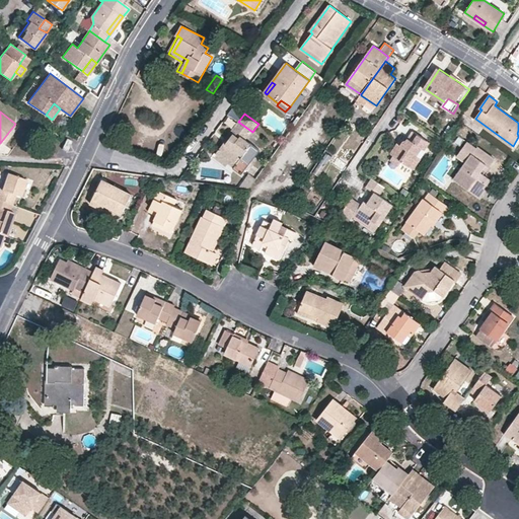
[(242,175),(261,150),(246,140),(252,132),(238,122),(231,132),(234,133),(226,144),(224,143),(215,156),(227,165),(228,163),(235,168),(234,169),(242,175)]
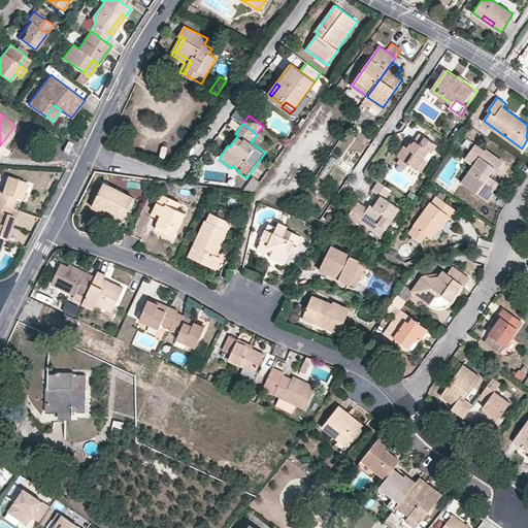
[(238,135),(235,134),(227,144),(228,145),(230,146),(238,135)]
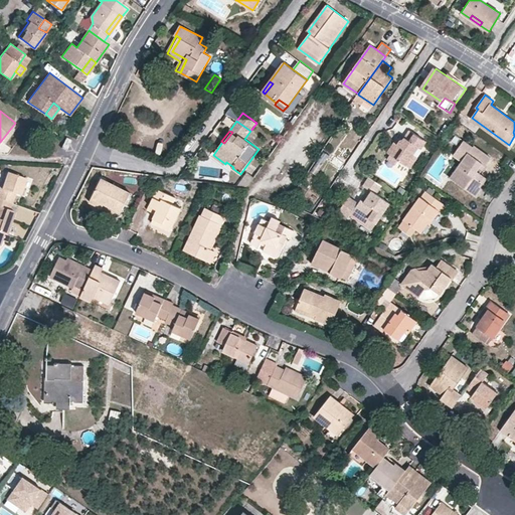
[(426,142),(409,131),(402,141),(401,140),(398,144),(395,142),(387,154),(390,156),(399,161),(406,166),(413,155),(418,147),(421,149),(426,142)]
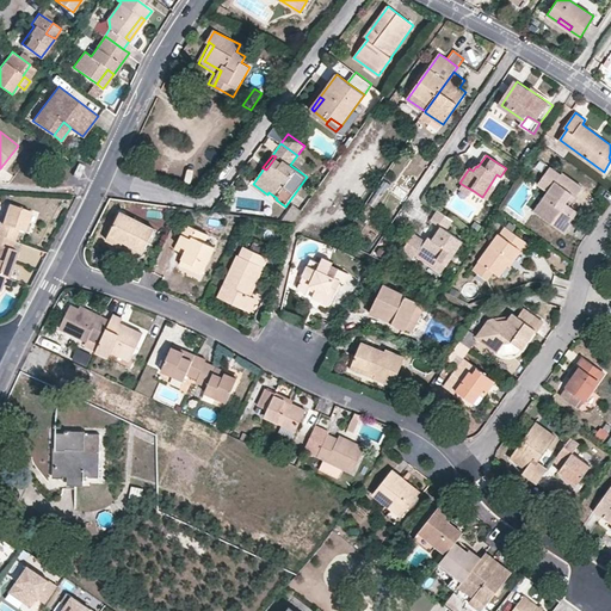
[(580,214),(567,204),(573,195),(576,197),(584,187),(563,173),(562,174),(550,167),(539,184),(550,192),(536,213),(566,234),(580,214)]
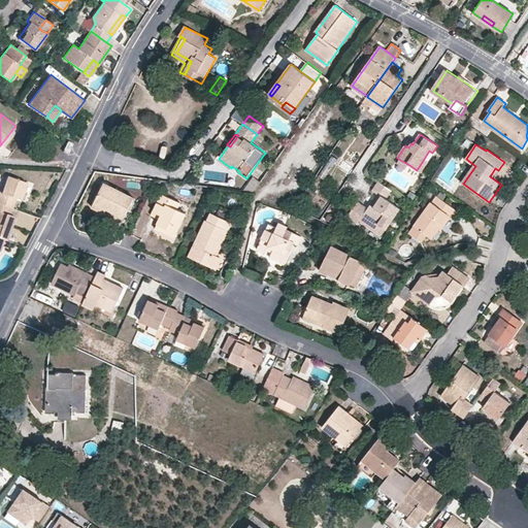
[(417,170),(422,173),(428,162),(424,159),(417,170)]
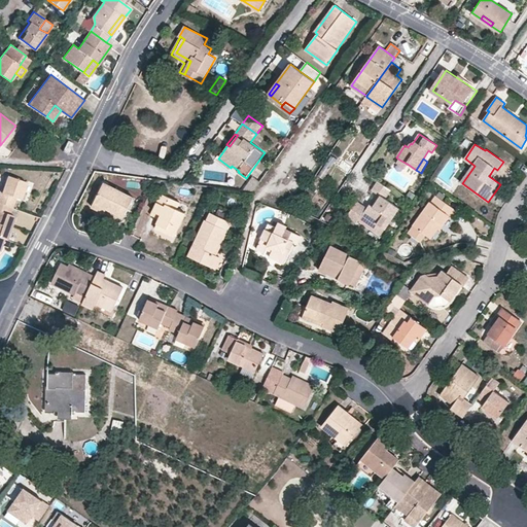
[(399,160),(397,164),(406,169),(409,165),(399,160)]
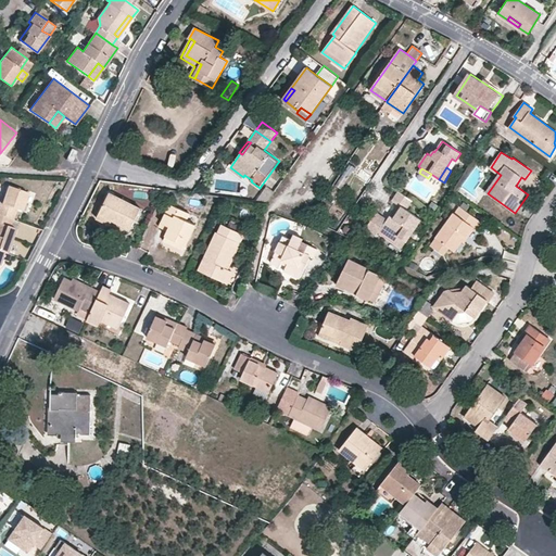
[(9,186),(5,194),(2,204),(0,202),(0,214),(14,219),(19,210),(24,211),(29,193),(9,186)]
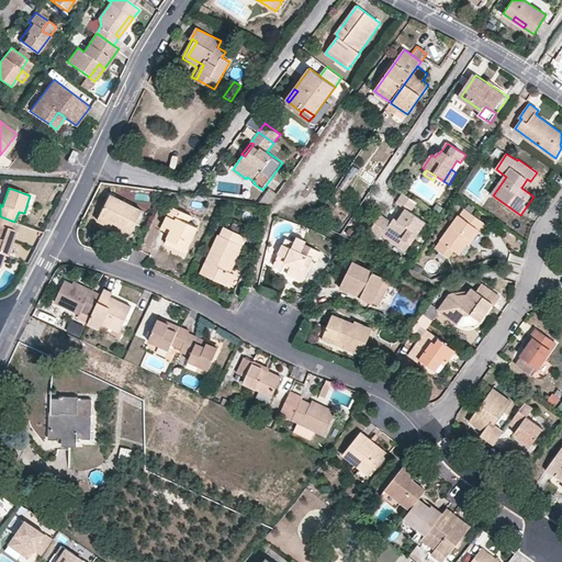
[(398,214),(401,216),(398,220),(396,217),(394,216),(391,221),(385,229),(394,234),(402,239),(403,237),(411,243),(425,221),(411,211),(416,201),(402,192),(396,201),(403,205),(398,214)]
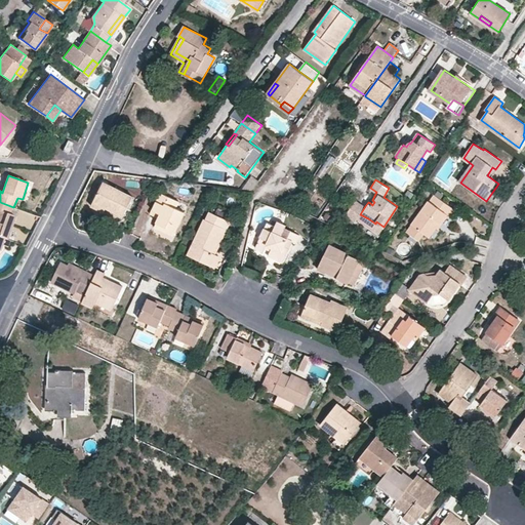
[(124,215),(133,196),(105,182),(94,201),(108,207),(124,215)]
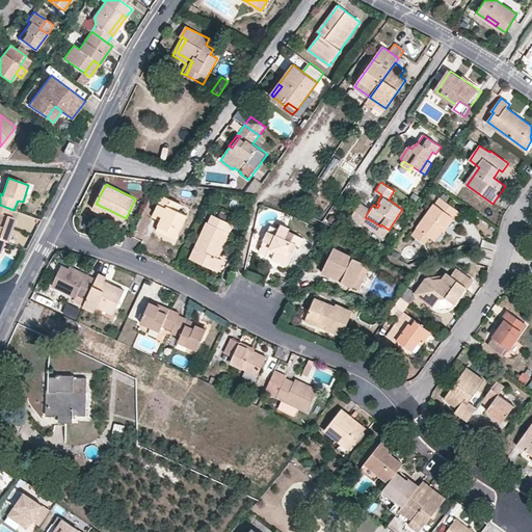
[(163,195),(155,213),(163,216),(161,221),(157,230),(176,239),(187,214),(179,210),(182,204),(163,195)]
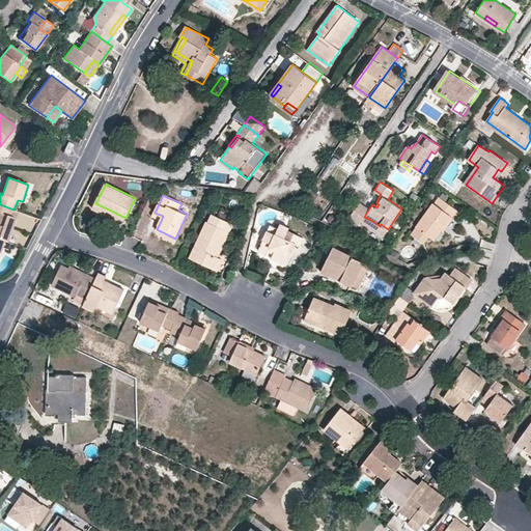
[(429,236),(434,240),(451,215),(455,218),(459,212),(441,198),(436,203),(435,202),(412,235),(424,244),(429,236)]
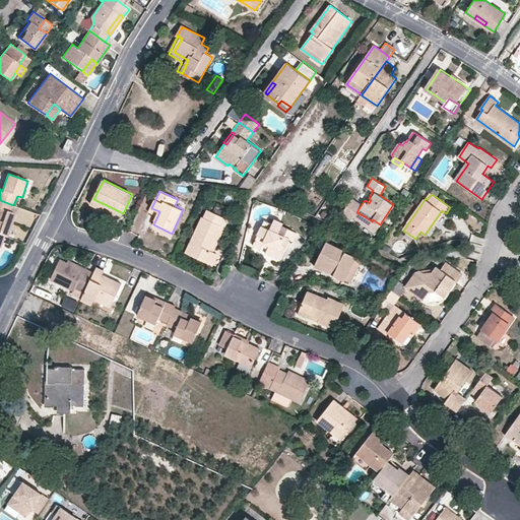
[(351,198),(342,212),(352,218),(354,216),(362,221),(365,216),(356,212),(362,204),(351,198)]
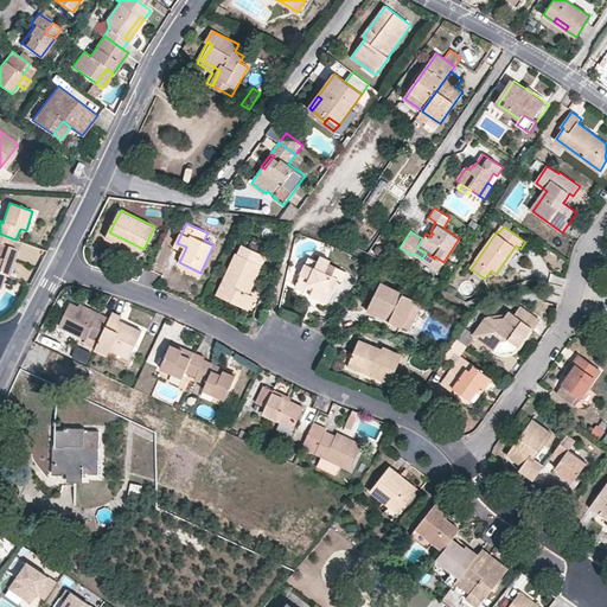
[(109,232),(107,238),(121,246),(125,240),(109,232)]
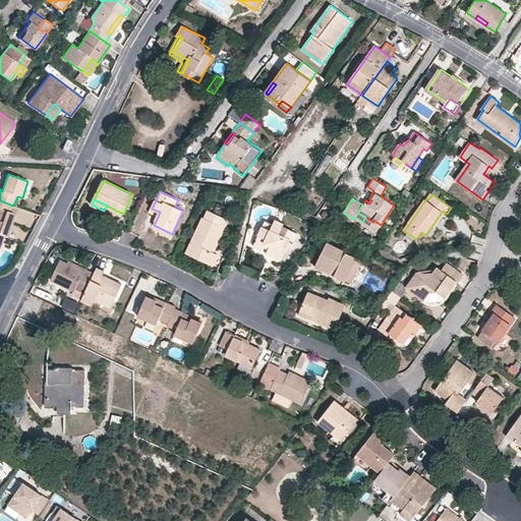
[(0,233),(8,237),(16,215),(10,213),(13,206),(0,200),(0,233)]
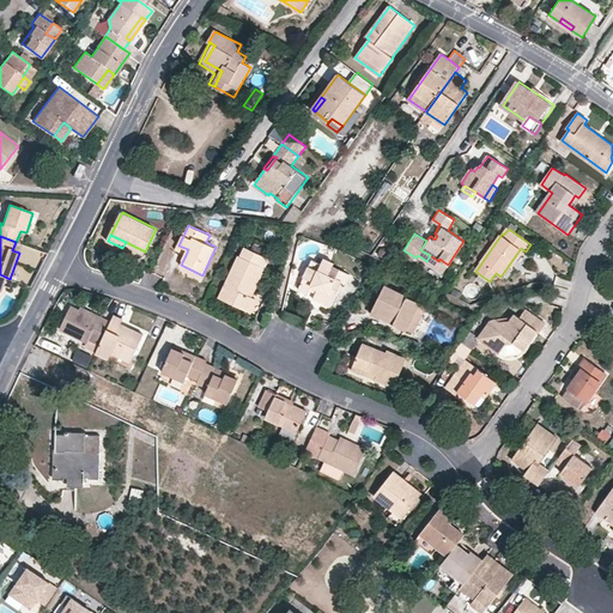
[(186,255),(188,249),(178,246),(176,249),(186,255)]
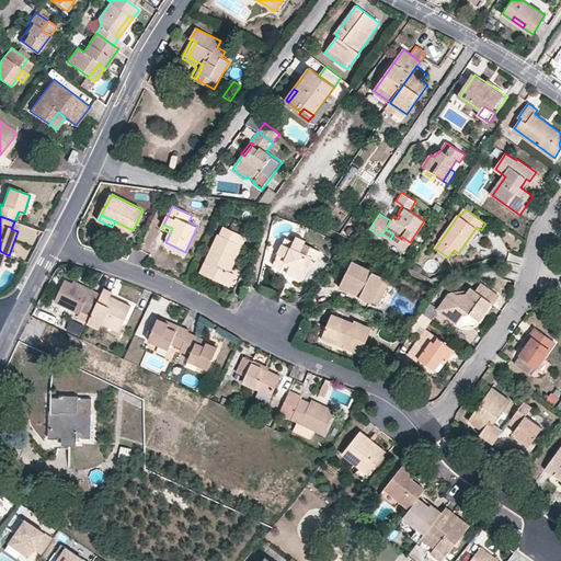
[(242,235),(225,226),(202,273),(228,285),(233,273),(231,272),(227,270),(242,235)]
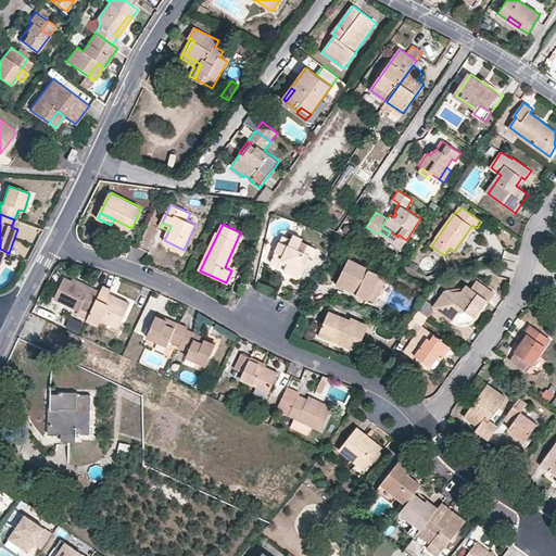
[(390,231),(387,237),(402,247),(406,240),(399,235),(397,237),(390,231)]
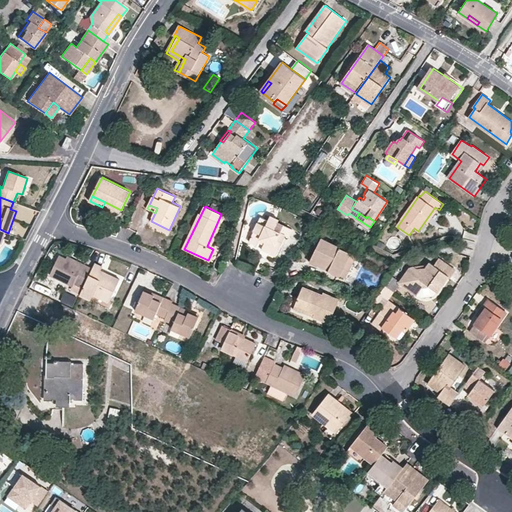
[(207,246),(211,248),(225,216),(221,214),(207,246)]
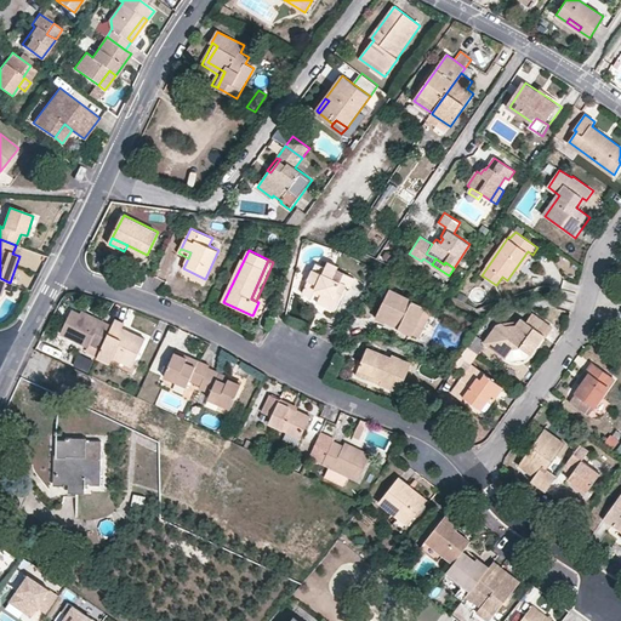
[(315,290),(323,294),(320,297),(318,302),(330,308),(335,296),(341,298),(347,285),(351,286),(354,278),(337,271),(339,267),(328,262),(325,268),(317,263),(303,292),(312,296),(314,294),(315,290)]
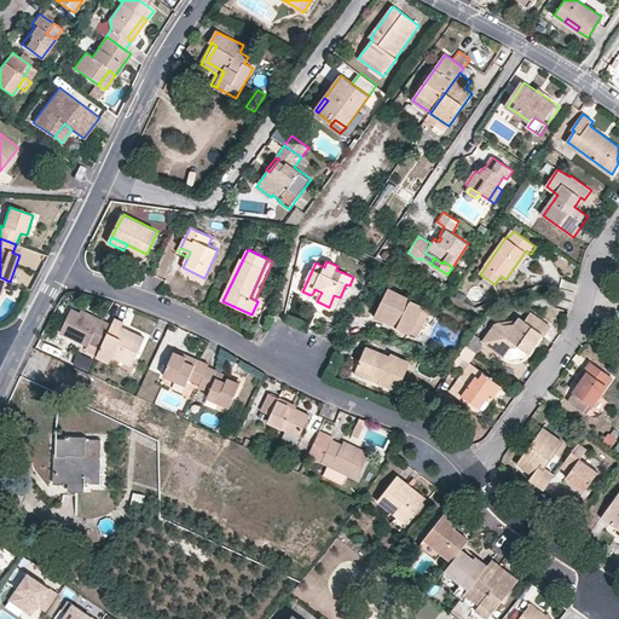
[(0,277),(0,294),(1,295),(5,287),(11,289),(13,283),(10,282),(0,277)]
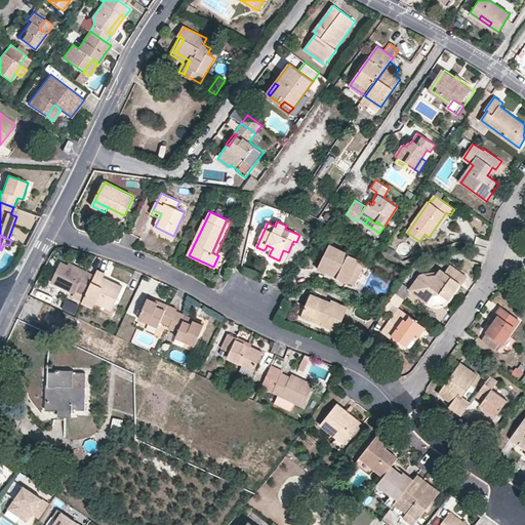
[(326,273),(328,269),(339,274),(337,278),(349,283),(349,282),(355,285),(365,263),(330,245),(318,269),(326,273)]
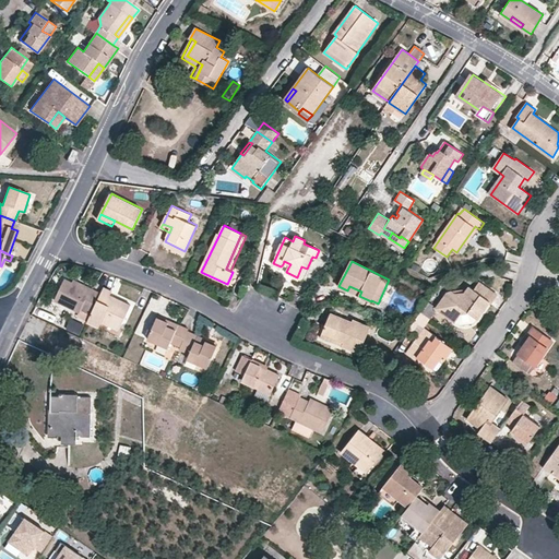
[(307,269),(301,266),(297,277),(302,278),(307,269)]
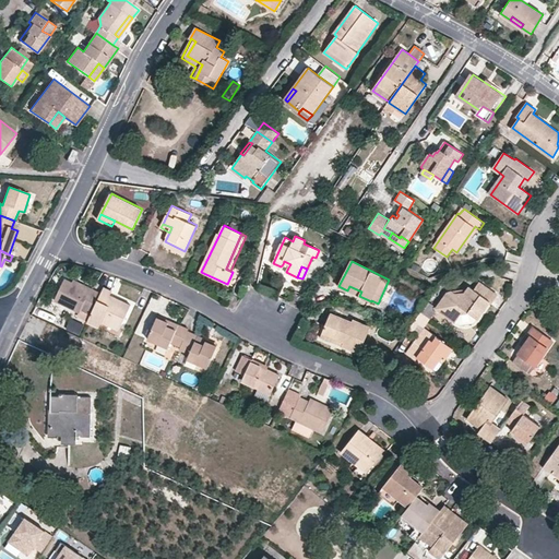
[(55,300),(80,312),(81,309),(92,314),(102,294),(91,288),(90,292),(72,283),(64,280),(55,300)]
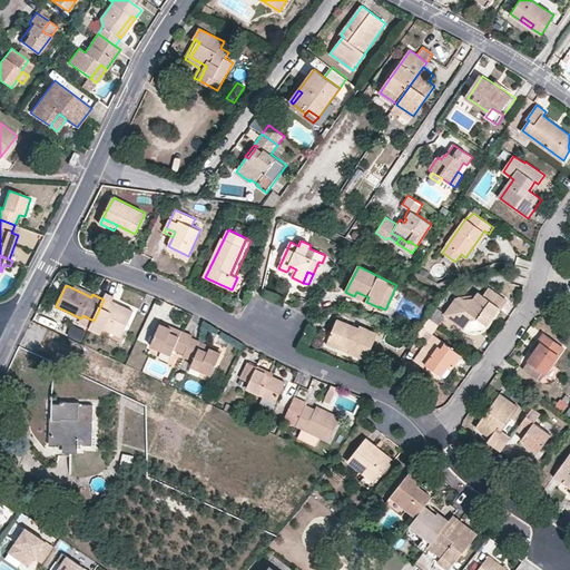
[(75,285),(74,288),(91,297),(92,294),(75,285)]
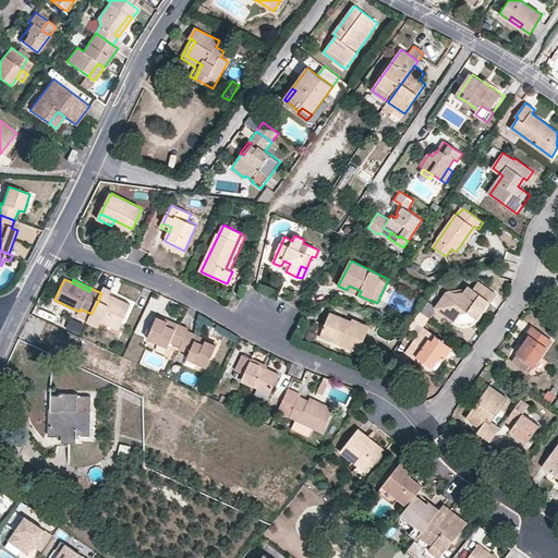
[(457,320),(460,314),(469,312),(475,317),(477,317),(495,293),(478,282),(473,290),(468,287),(463,292),(456,292),(452,291),(447,293),(436,307),(455,322),(457,320)]
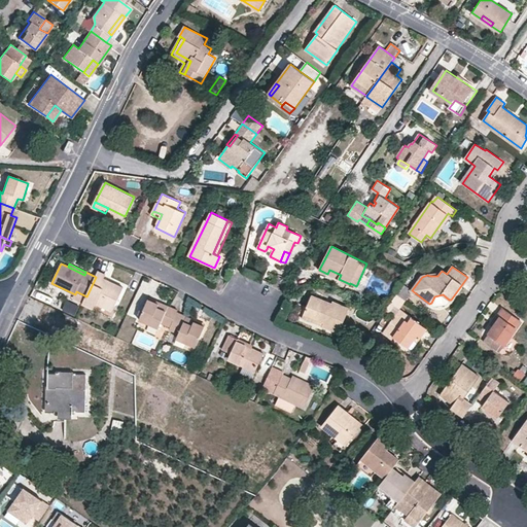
[(329,270),(327,274),(339,279),(341,275),(329,270)]
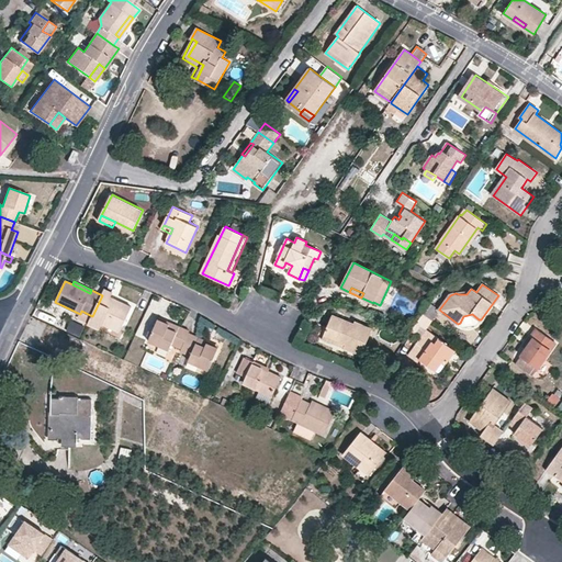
[(104,290),(102,295),(92,316),(89,324),(100,329),(103,324),(120,332),(132,307),(111,298),(113,293),(104,290)]
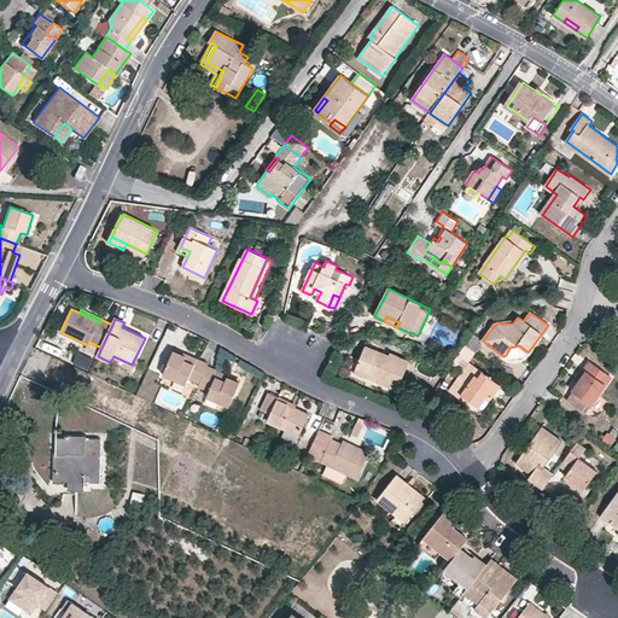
[(509,356),(514,357),(519,356),(524,354),(525,353),(526,351),(519,345),(509,348),(506,355),(509,356)]
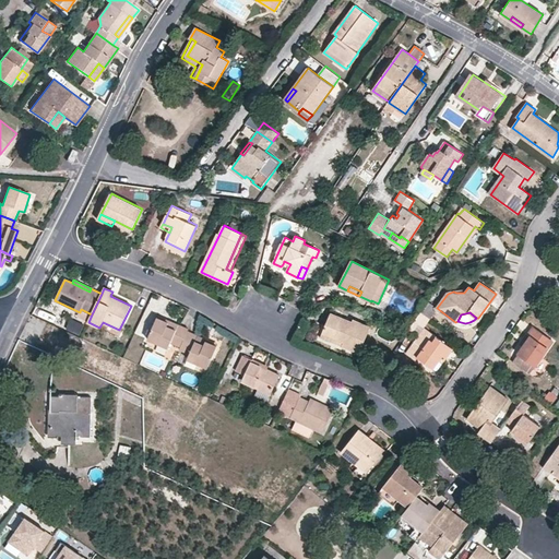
[(323,332),(344,341),(342,344),(342,345),(360,352),(371,328),(354,320),(353,322),(331,313),(323,332)]
